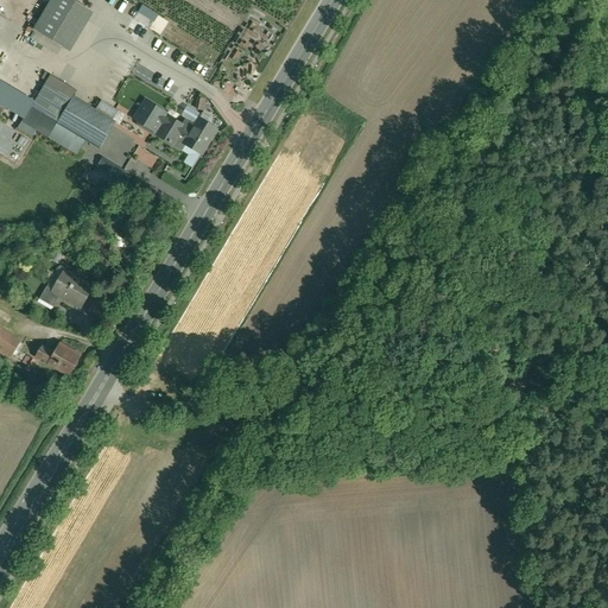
[(73,0),(54,0),(37,30),(64,46),(87,8),(73,0)]
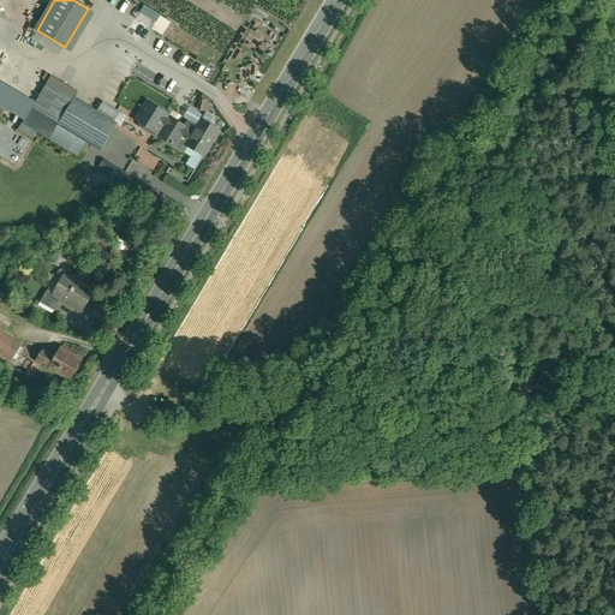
[(75,99),(48,83),(33,108),(60,124),(75,99)]
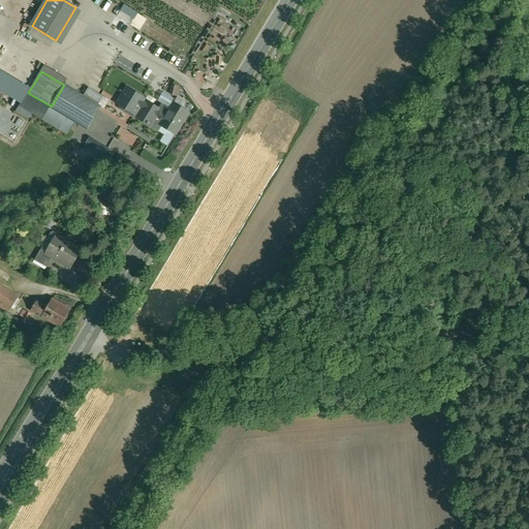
[(84,97),(64,85),(52,106),(87,127),(100,106),(96,104),(84,97)]
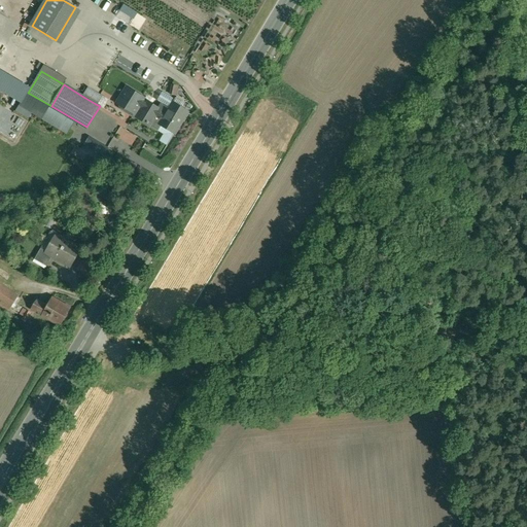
[(168,113),(144,99),(145,98),(128,86),(121,96),(123,99),(119,104),(119,105),(120,108),(125,111),(129,110),(134,113),(134,115),(140,118),(141,117),(148,123),(149,124),(148,125),(159,131),(162,126),(176,134),(188,111),(174,103),(168,113)]
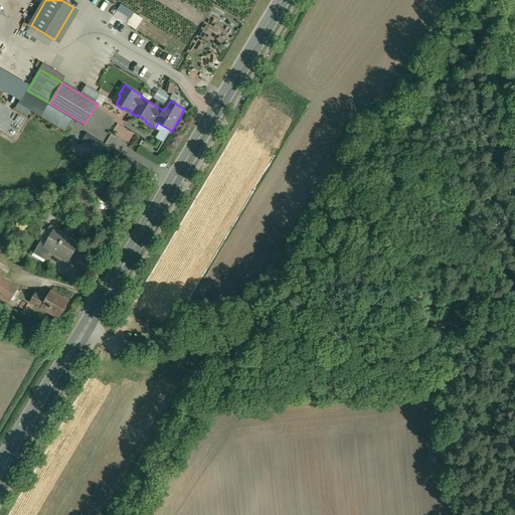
[(99,93),(87,86),(81,95),(94,102),(99,93)]
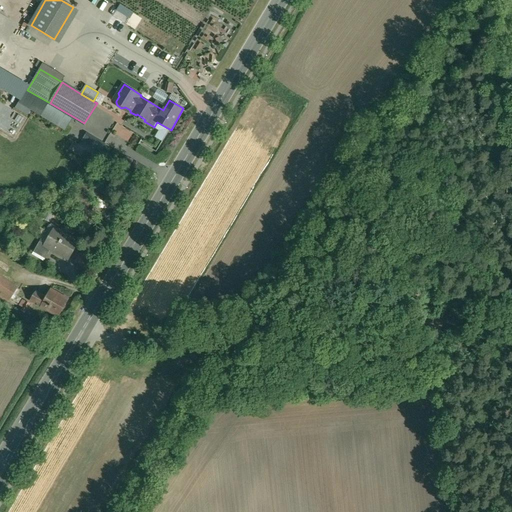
[(113,131),(128,140),(133,133),(117,123),(113,131)]
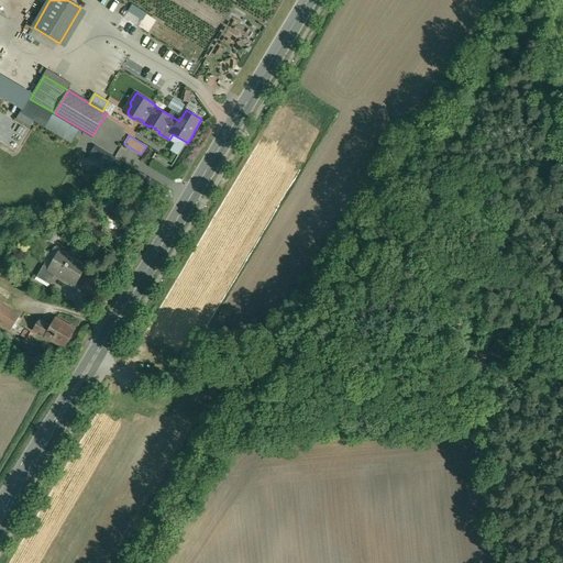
[(116,161),(96,148),(92,154),(112,166),(116,161)]
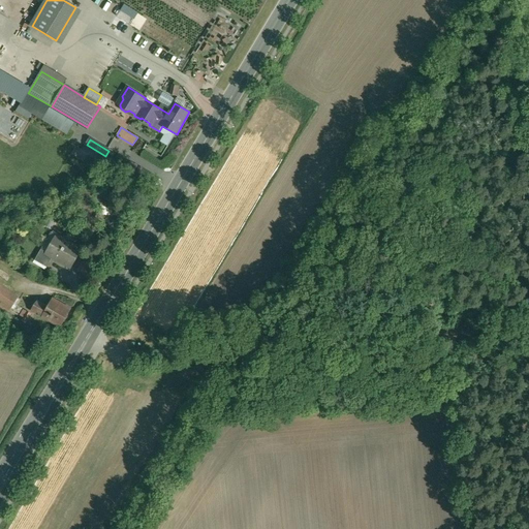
[(82,250),(57,235),(47,252),(47,253),(53,257),(71,268),(82,250)]
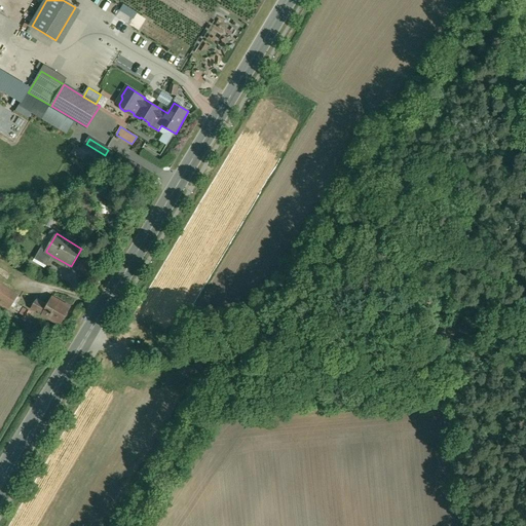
[(46,251),(41,248),(35,259),(46,266),(52,256),(46,252),(46,251)]
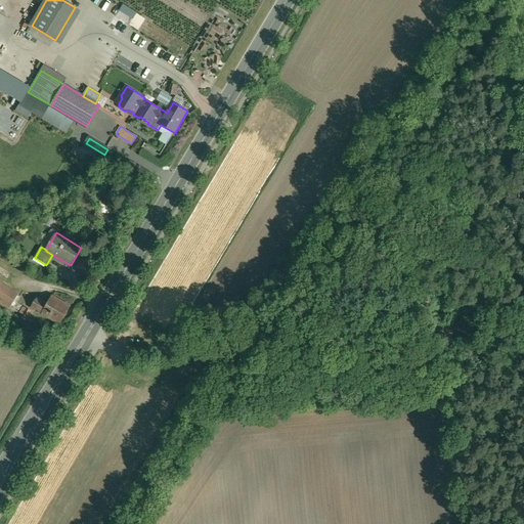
[(0,266),(1,264),(0,263),(0,307),(3,309),(12,295),(0,287),(0,266)]
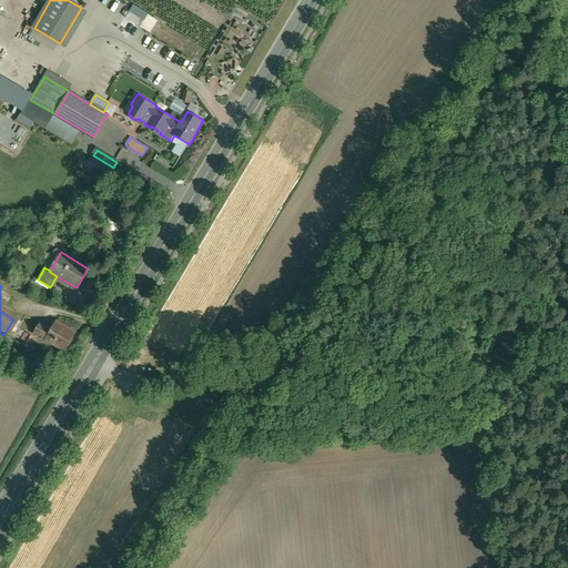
[(75,333),(57,323),(52,331),(40,323),(34,335),(64,352),(75,333)]
